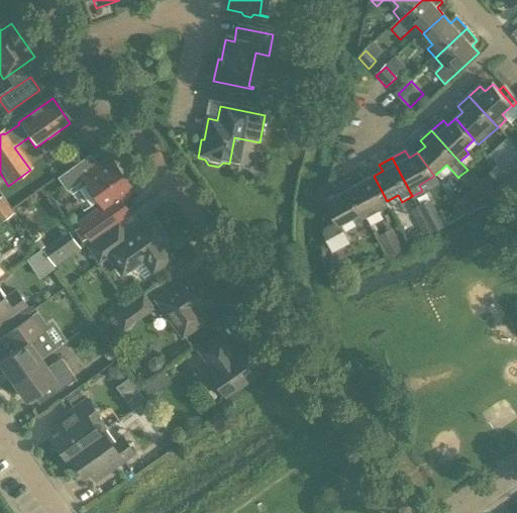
[(127,196),(122,189),(127,186),(108,160),(80,180),(103,213),(127,196)]
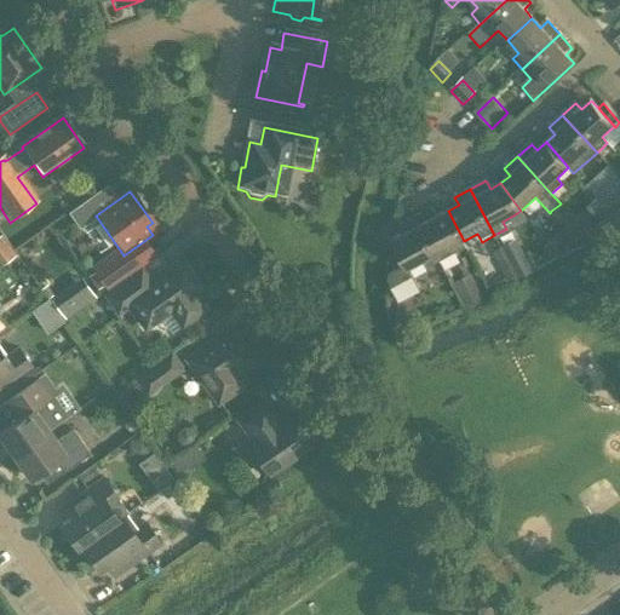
[(560,205),(551,211),(567,229),(568,230),(575,223),(560,205)]
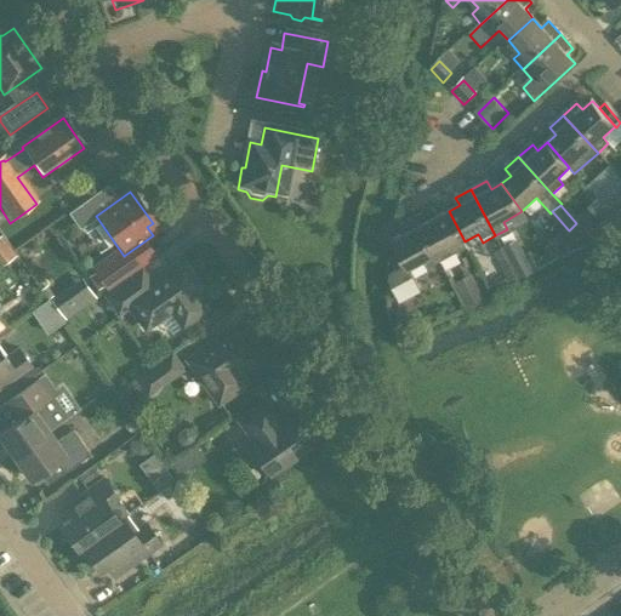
[(465,241),(449,211),(437,217),(433,210),(417,218),(440,263),(454,256),(450,249),(465,241)]
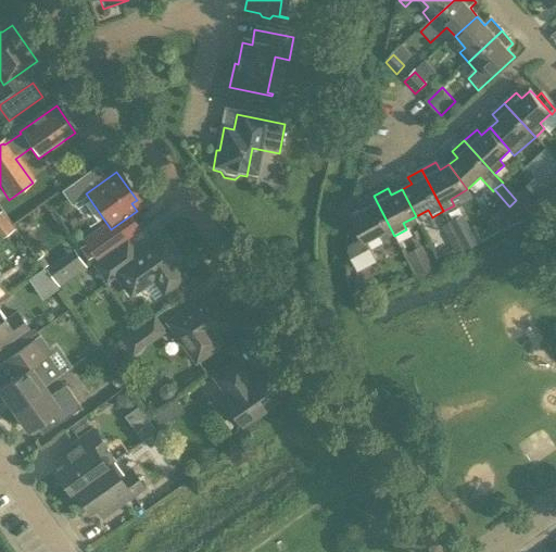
[(383,242),(394,236),(374,196),(359,203),(363,210),(352,216),(366,242),(380,236),(383,242)]
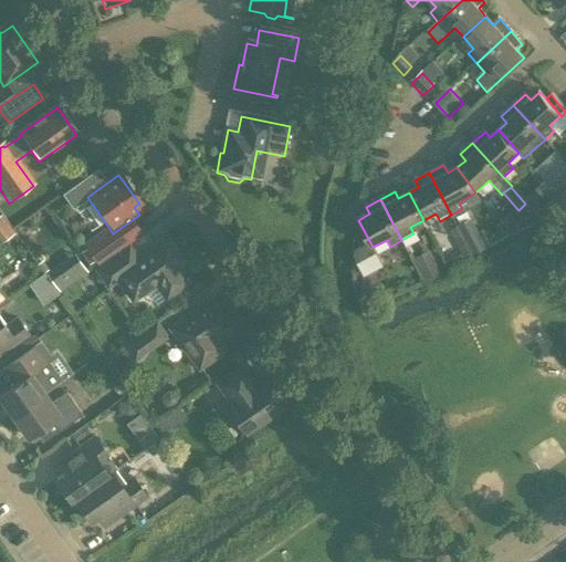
[(519,210),(517,209),(496,228),(505,240),(541,222),(541,221),(525,205),(519,210)]
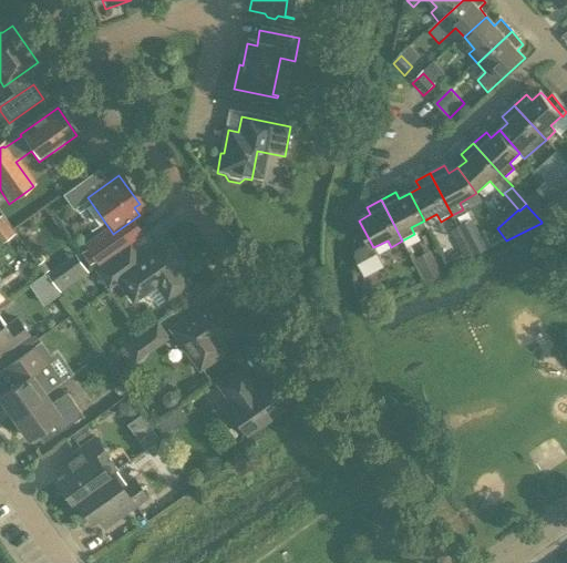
[(1,218),(0,218),(0,245),(1,246),(14,237),(1,218)]
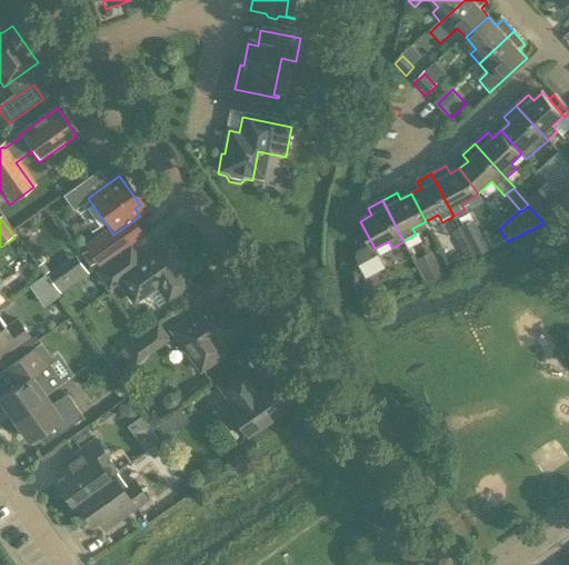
[(472,222),(459,230),(476,258),(488,251),(472,222)]
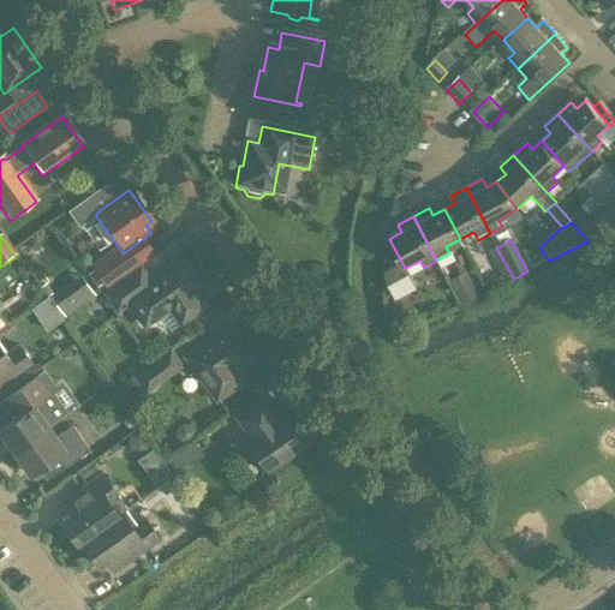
[(105,289),(129,273),(114,253),(91,270),(105,289)]
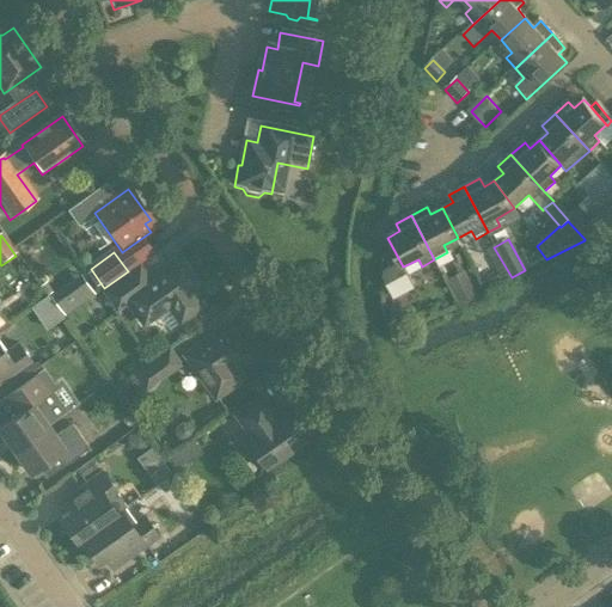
[(202,308),(190,293),(199,287),(179,259),(147,283),(138,269),(103,294),(116,311),(126,305),(142,327),(167,310),(179,325),(202,308)]
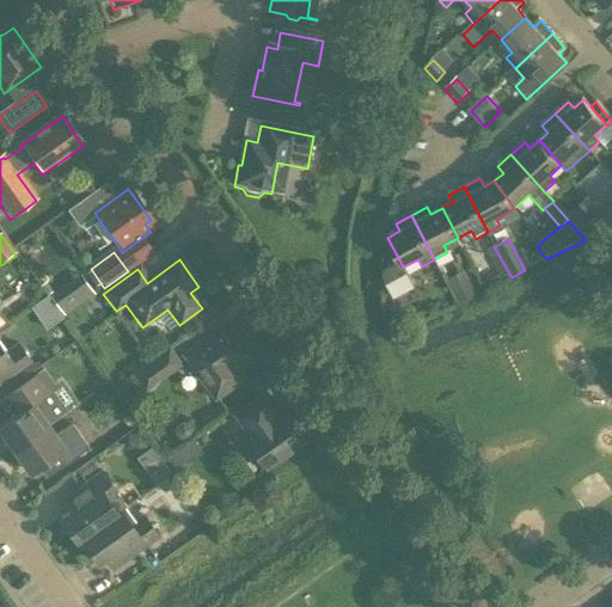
[(384,273),(386,287),(407,275),(399,263),(384,273)]
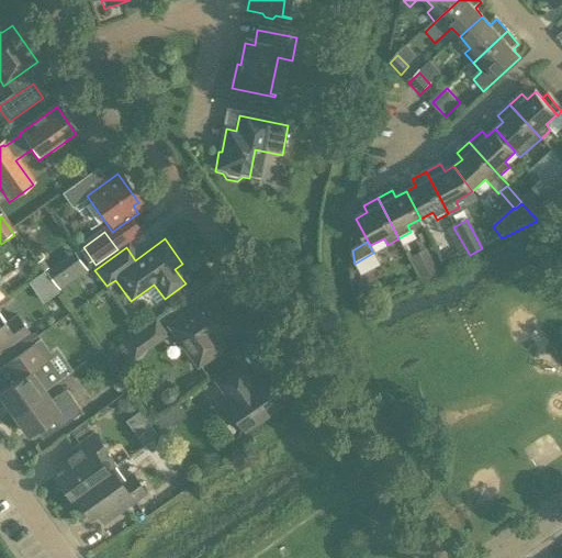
[(43,302),(91,275),(79,254),(31,281),(43,302)]
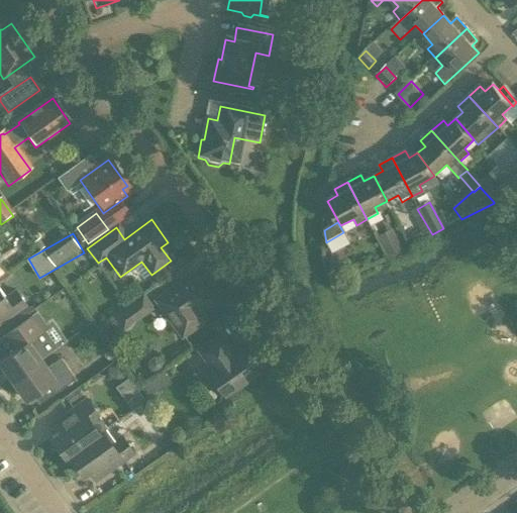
[(397,239),(384,246),(390,259),(404,252),(397,239)]
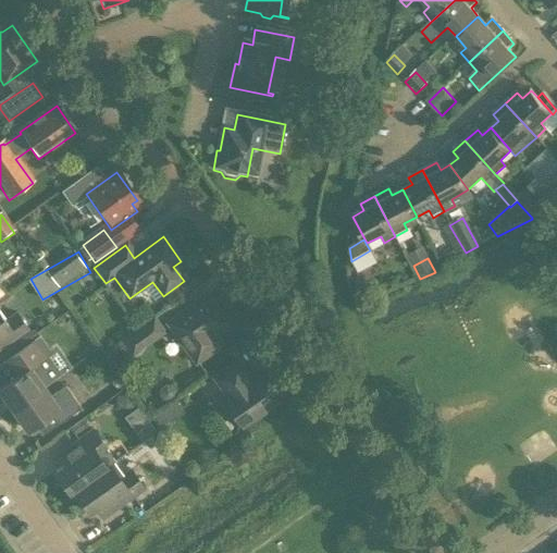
[(221,347),(211,333),(224,323),(206,298),(168,327),(195,366),(221,347)]
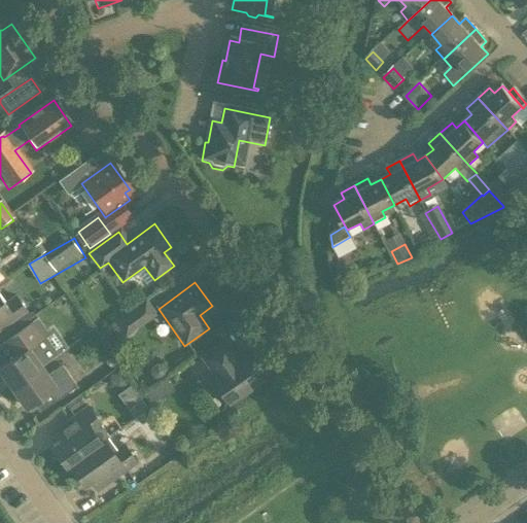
[(0,301),(0,322),(4,329),(25,314),(14,300),(4,307),(0,301)]
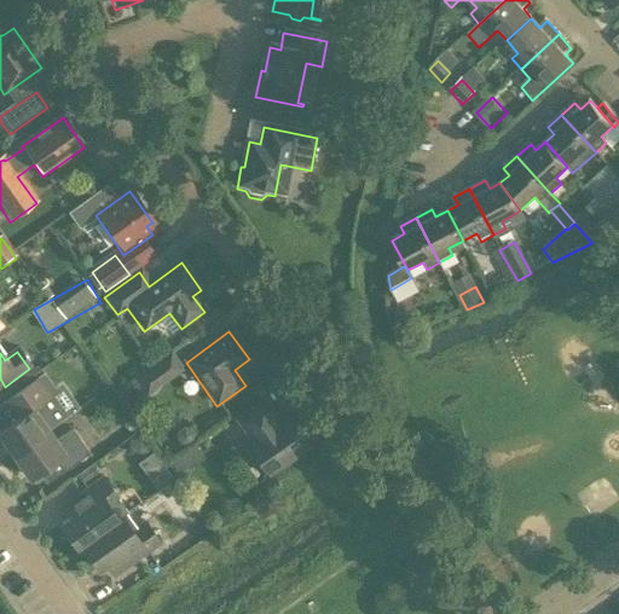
[(133,380),(145,399),(184,372),(171,353),(133,380)]
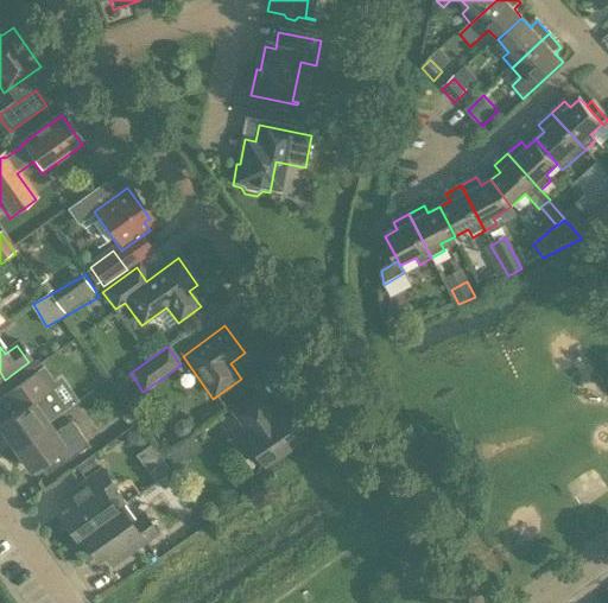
[(14,397),(24,408),(0,425),(0,435),(11,450),(48,425),(62,414),(38,380),(14,397)]
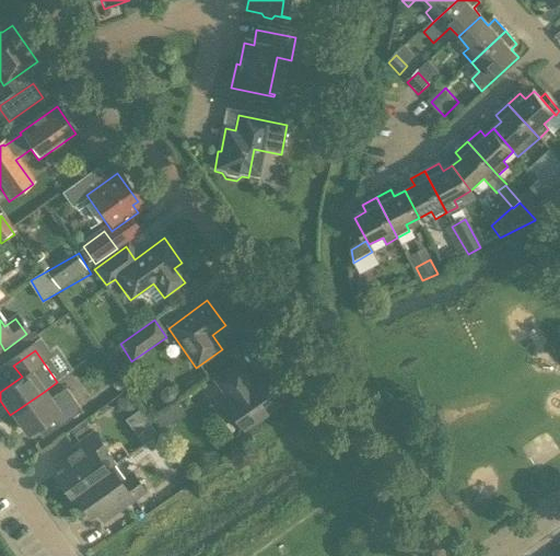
[(257,390),(253,384),(251,385),(236,366),(213,382),(228,402),(223,404),(223,403),(222,404),(243,433),(244,432),(243,431),(277,406),(263,386),(257,390)]
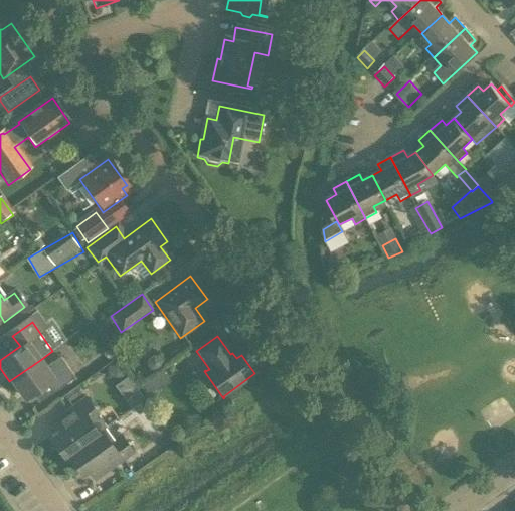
[(40,360),(9,381),(23,400),(46,384),(54,394),(73,380),(58,359),(45,369),(40,360)]
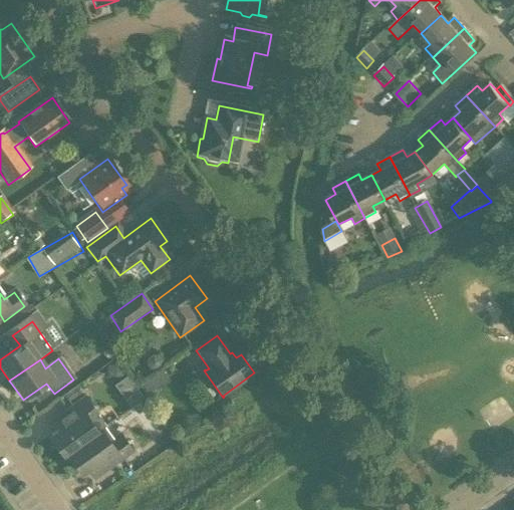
[(162,372),(139,389),(146,400),(169,384),(162,372)]
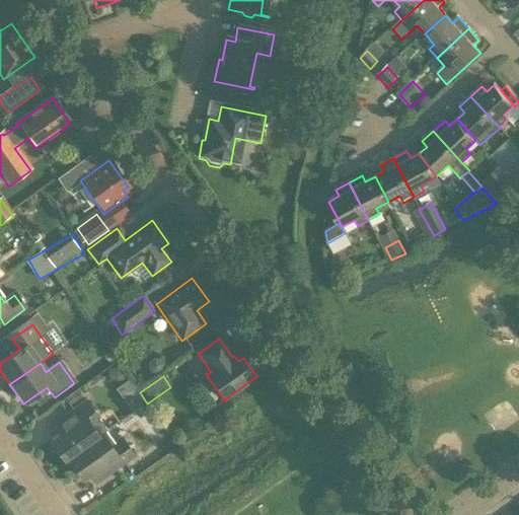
[(65,463),(68,461),(97,439),(100,436),(106,433),(85,403),(51,427),(58,437),(51,443),(65,463)]
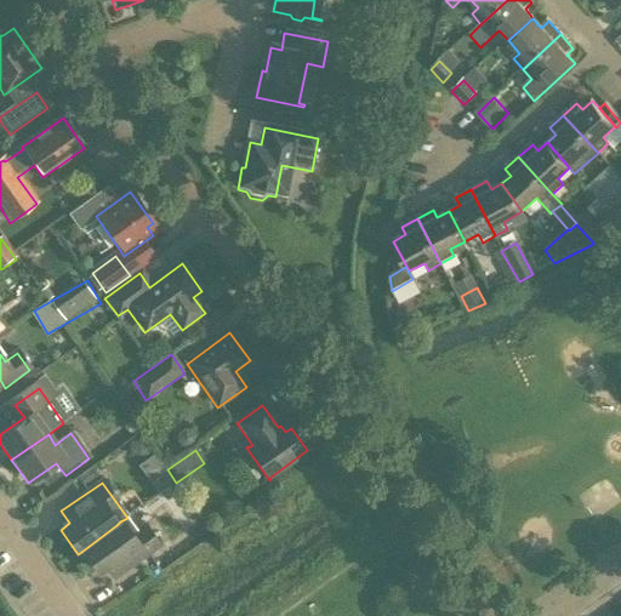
[(120,522),(117,525),(81,552),(98,575),(127,553),(136,565),(159,549),(144,528),(131,536),(120,522)]
